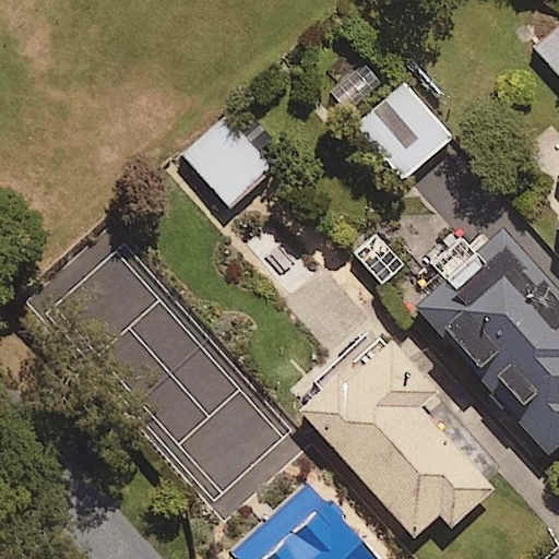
[(558,25),(534,48),(558,76),(558,25)]
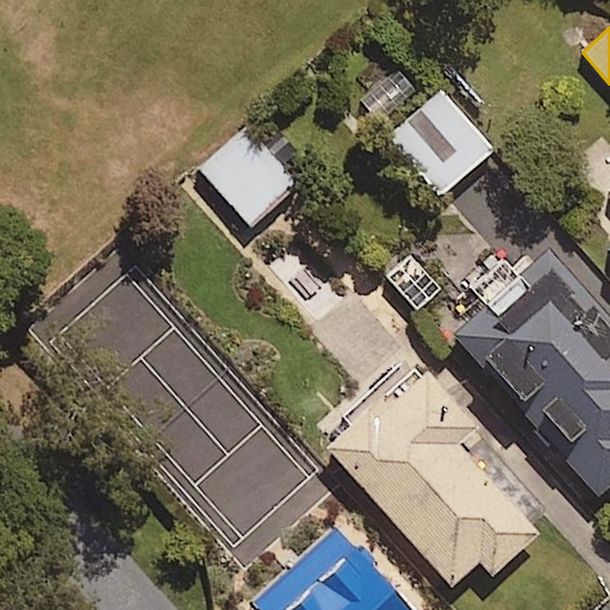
[(493,153),(448,99),(397,142),(442,195),(493,153)]
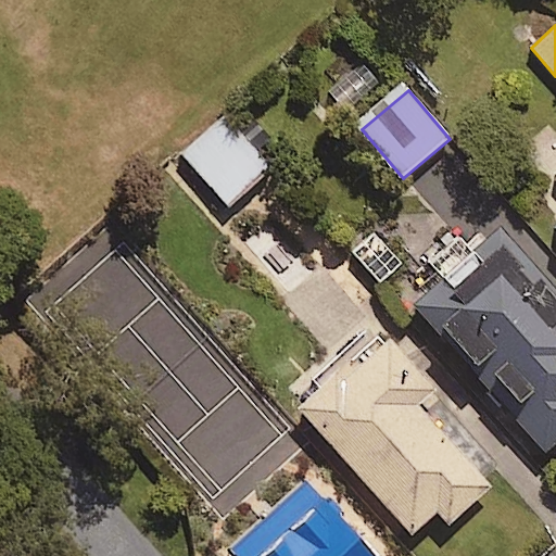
[(270,171),(223,116),(180,153),(228,207),(270,171)]
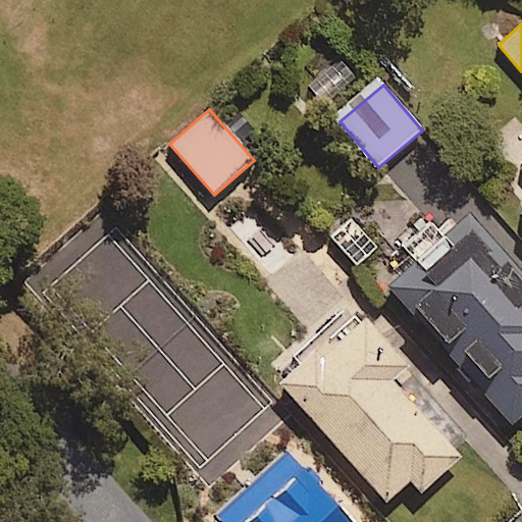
[(403,248),(409,255),(380,280),(512,427),(521,418),(521,284),(457,212),(437,229),(431,222),(403,248)]
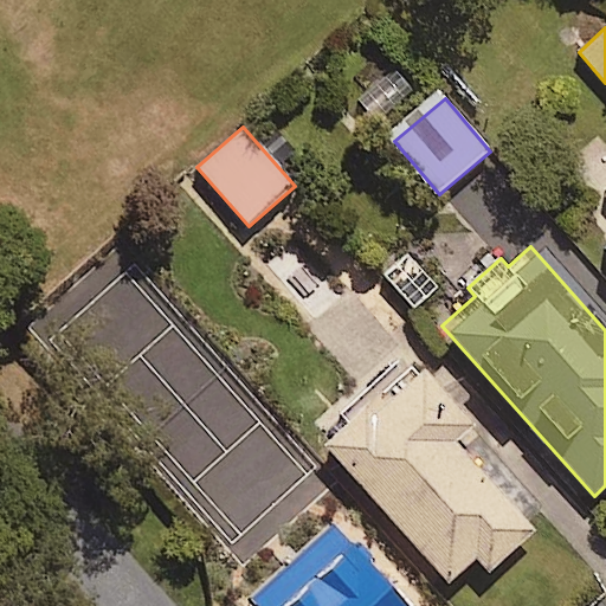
[(477,423),(413,350),(316,437),(447,584),(475,560),(488,574),(533,534),(452,445),(477,423)]
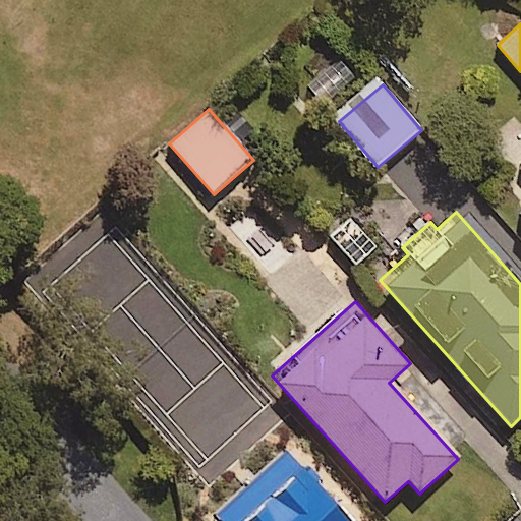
[(308,430),(282,400),(253,424),(280,455),(308,430)]
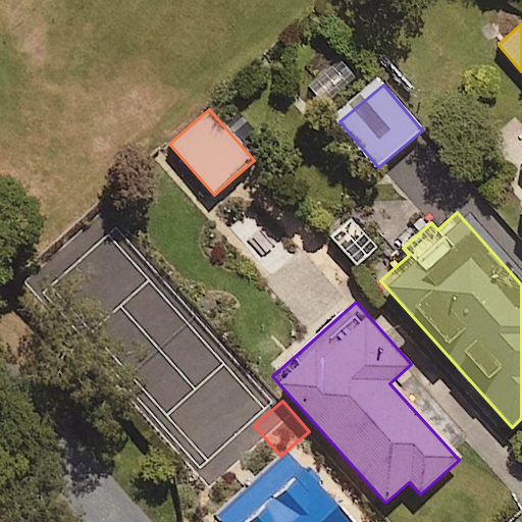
[(362,521),(297,454),(226,521),(362,521)]
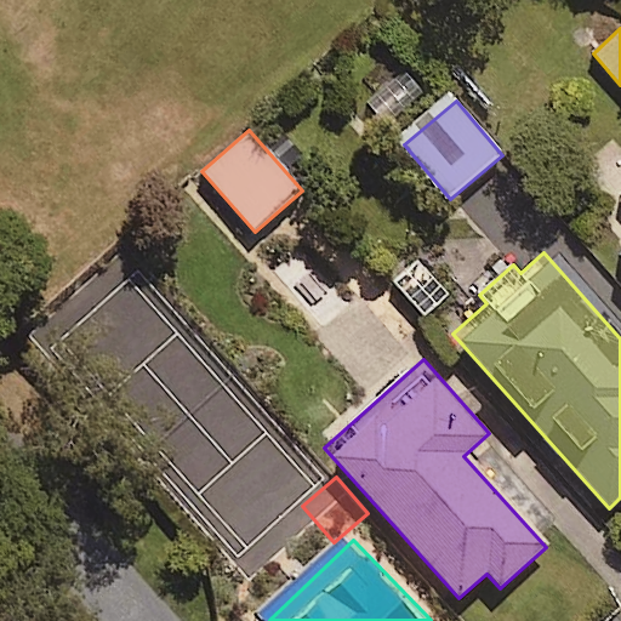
All buildings are outlined.
